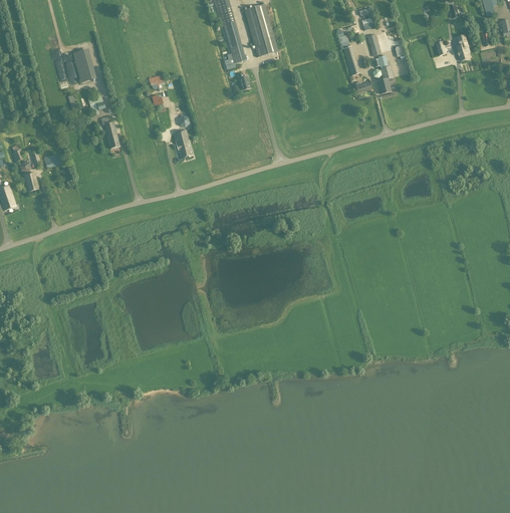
[(212,0),(220,25),(231,21),(224,0),(212,0)]
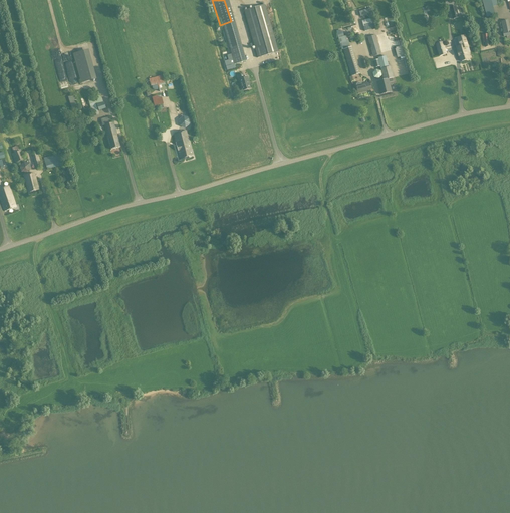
[(493,5),(491,0),(478,0),(483,17),(492,14),(489,6),(493,5)]
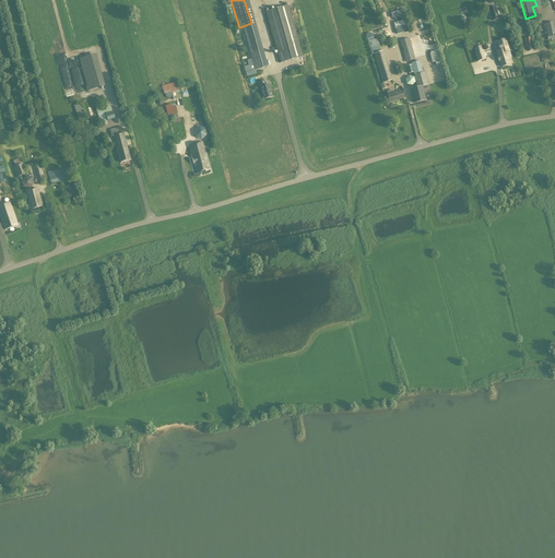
[(276,62),(298,56),(284,4),(261,11),(276,62)]
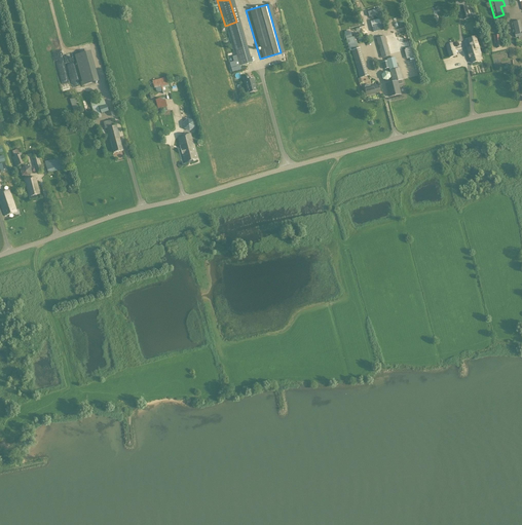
[(462,5),(456,7),(459,19),(465,16),(462,5)]
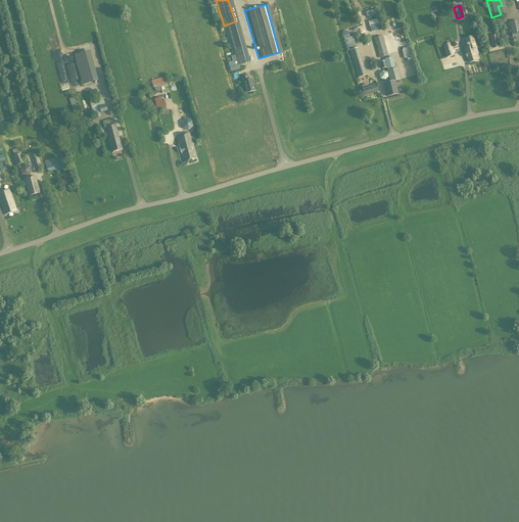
[(512,19),(506,21),(508,32),(509,37),(516,35),(515,31),(512,19)]
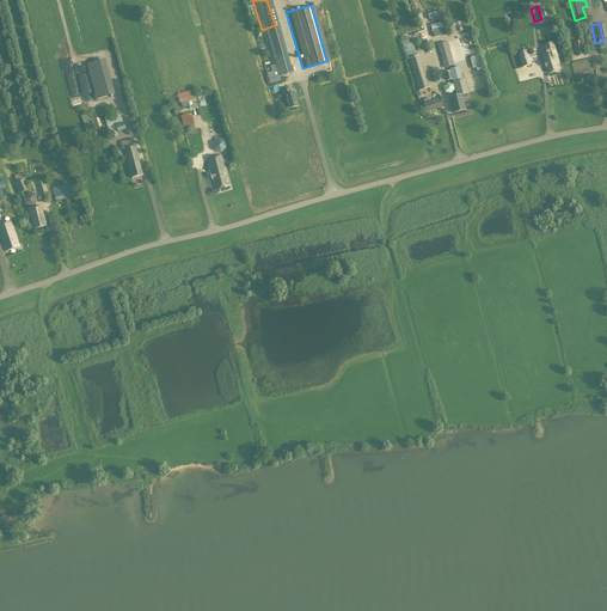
[(264,74),(259,75),(263,84),(275,79),(274,75),(288,73),(275,25),(261,30),(270,61),(261,65),(264,74)]
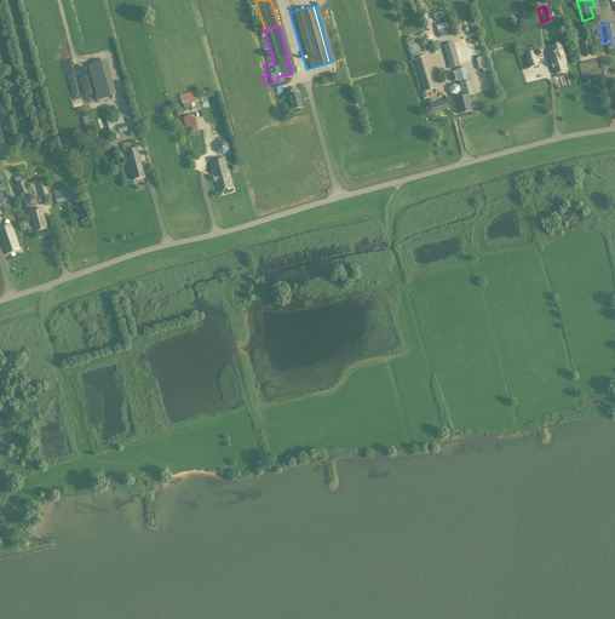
[(446,68),(454,64),(448,41),(438,44),(446,68)]
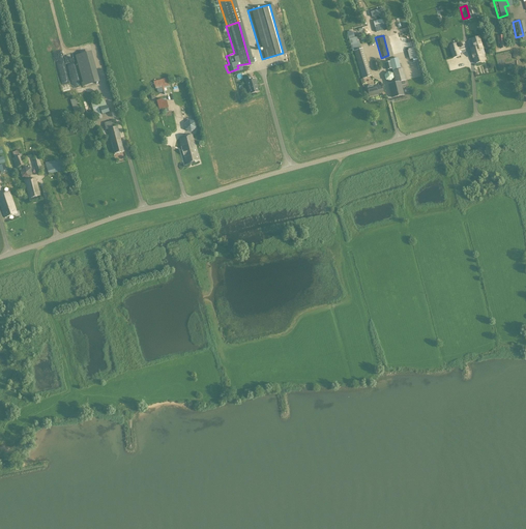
[(468,38),(471,47),(467,48),(468,53),(469,57),(470,57),(471,62),(479,60),(476,49),(479,48),(475,36),(468,38)]
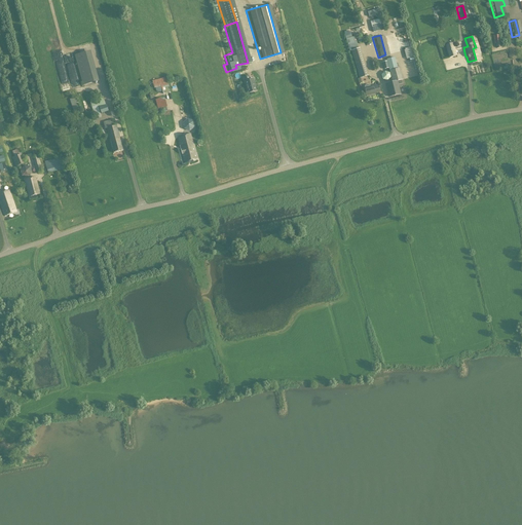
[(453,54),(449,42),(442,44),(446,57),(453,54)]
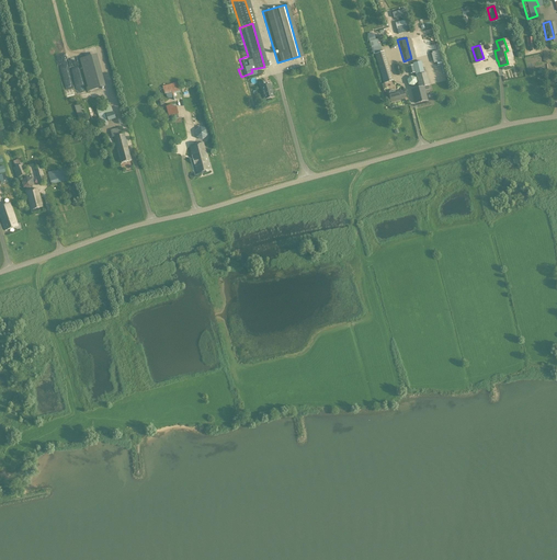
[(389,80),(379,50),(371,54),(379,82),(389,80)]
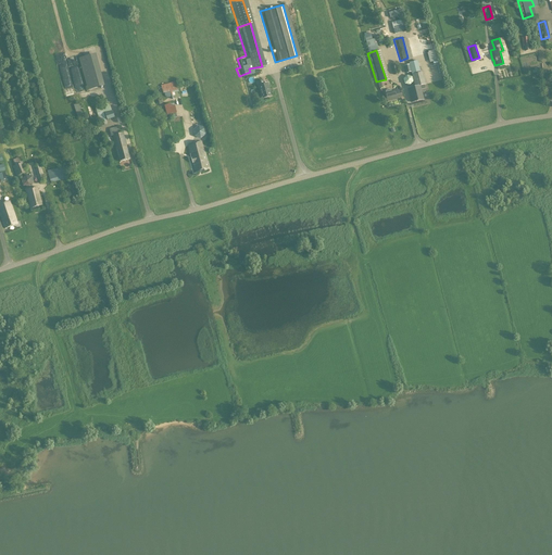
[(95,80),(87,54),(75,58),(84,89),(100,85),(98,79),(95,80)]
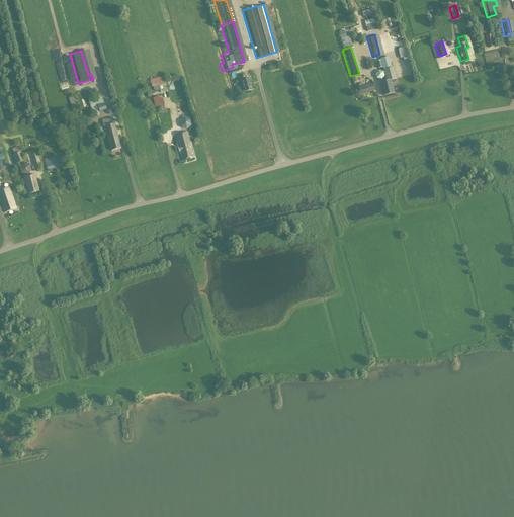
[(377,60),(372,61),(374,67),(378,66),(382,80),(376,82),(379,95),(391,92),(387,79),(393,78),(390,66),(388,67),(384,56),(376,58),(377,60)]
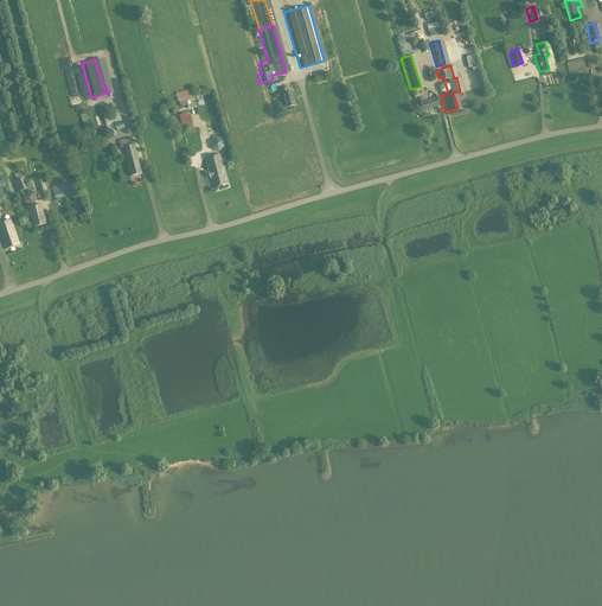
[(439,82),(435,85),(436,90),(442,93),(446,88),(444,83),(439,82)]
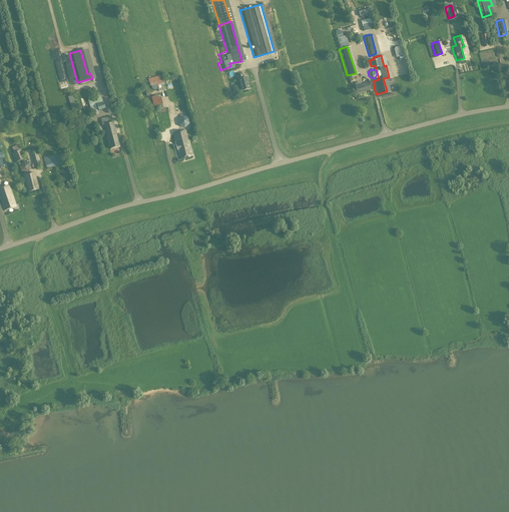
[(237,90),(245,87),(244,81),(243,76),(239,77),(238,73),(233,75),(234,79),(237,90)]
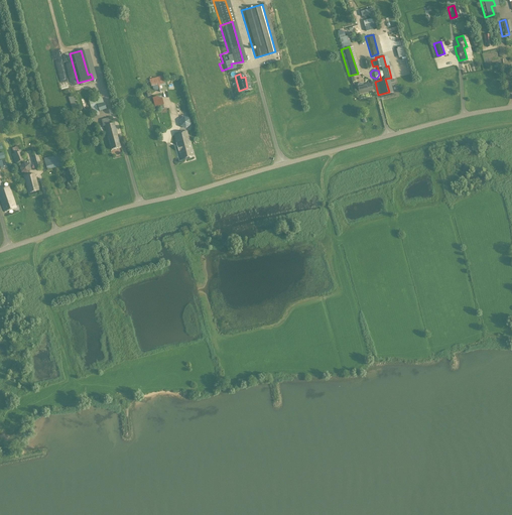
[(163,90),(159,75),(145,79),(147,86),(148,86),(149,89),(151,90),(155,89),(156,92),(163,90)]
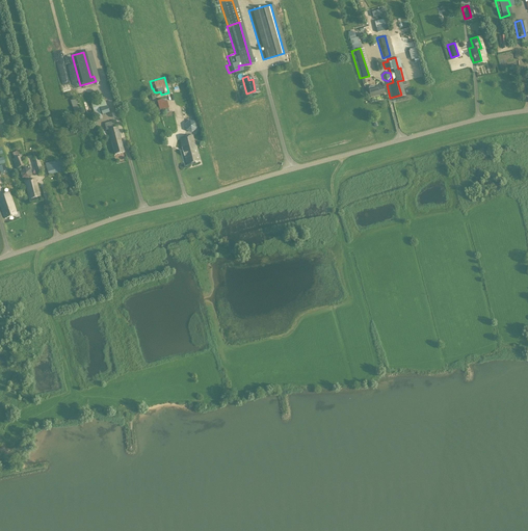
[(369,84),(366,85),(365,87),(365,89),(367,97),(376,95),(375,94),(380,91),(378,84),(373,86),(374,87),(371,87),(370,85),(369,84)]
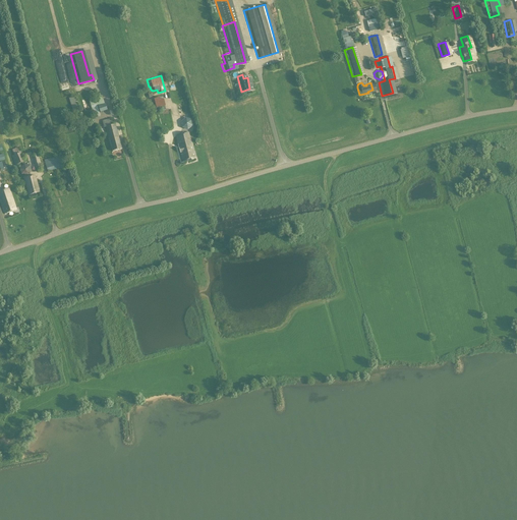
[(71,118),(76,116),(69,96),(64,98),(71,118)]
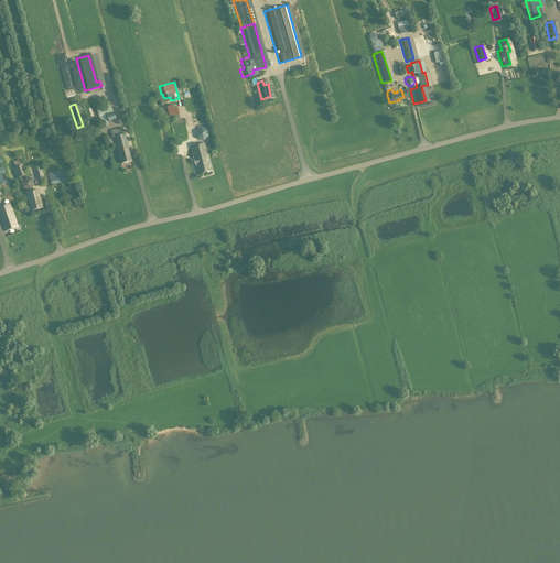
[(95,116),(101,115),(101,114),(109,112),(107,107),(105,105),(93,108),(95,116)]
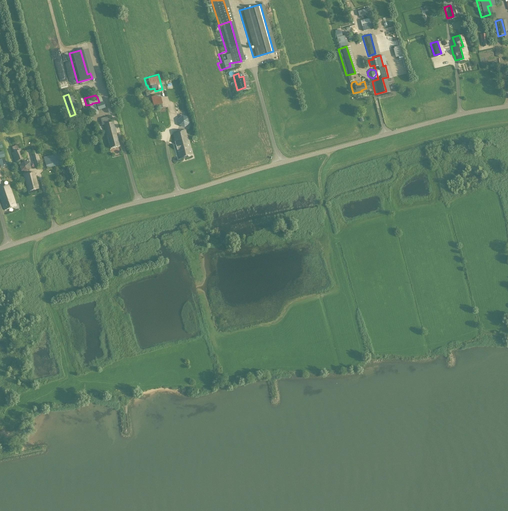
[(150,106),(158,103),(156,97),(154,97),(153,95),(147,96),(150,106)]
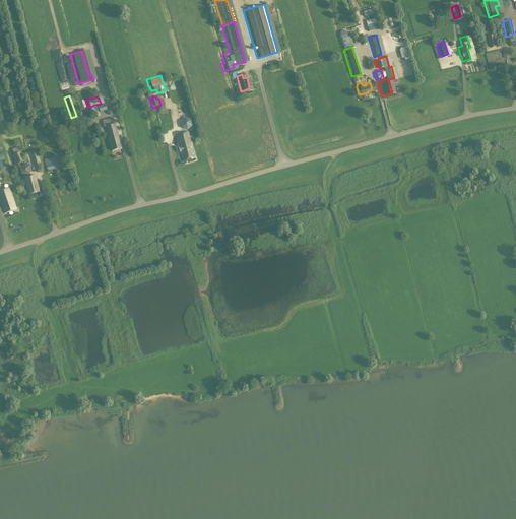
[(101,104),(93,105),(95,112),(103,109),(101,103),(101,104)]
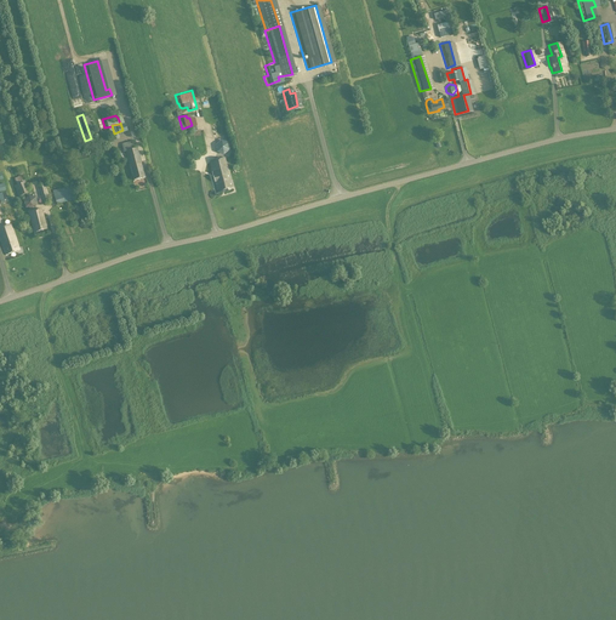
[(108,140),(114,137),(112,126),(104,128),(108,140)]
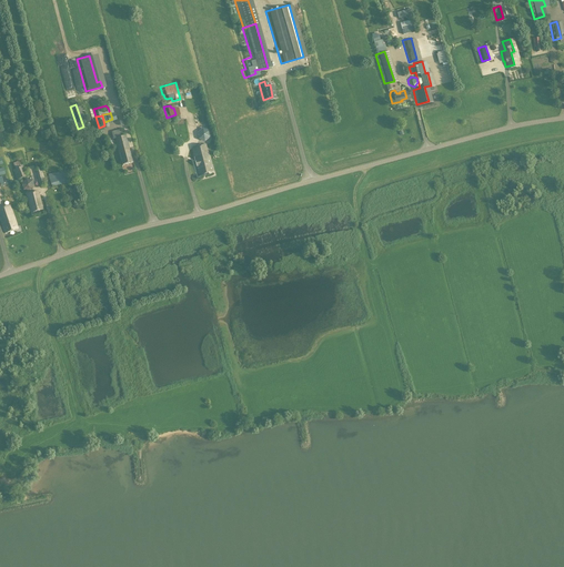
[(119,164),(129,162),(121,134),(119,135),(117,128),(107,131),(109,139),(111,138),(119,164)]
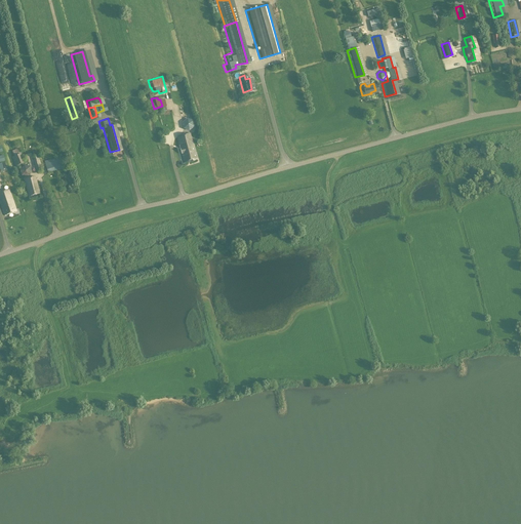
[(185,129),(190,126),(189,120),(183,118),(178,122),(179,127),(185,129)]
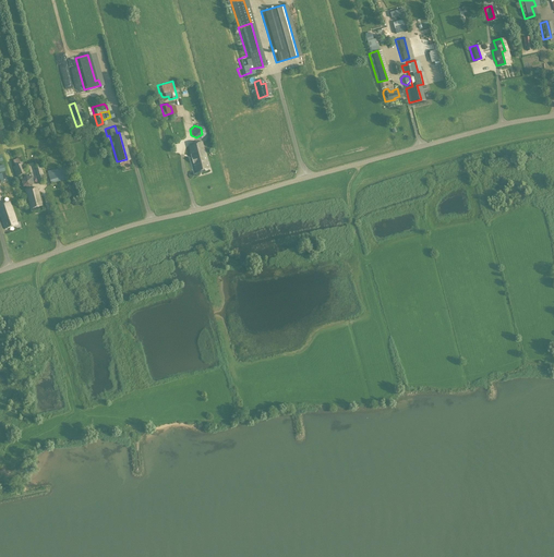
[(191,171),(205,167),(197,141),(184,145),(187,154),(191,171)]
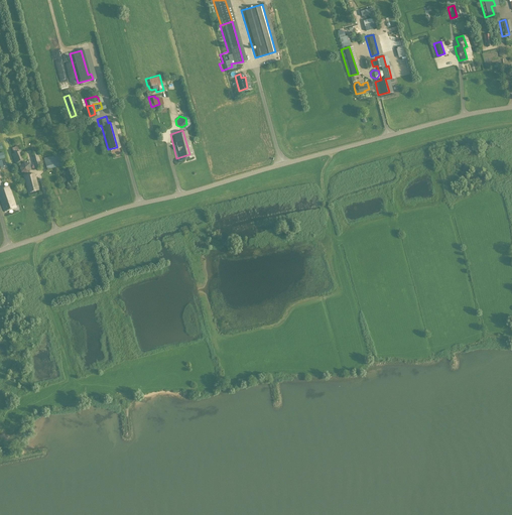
[(16,150),(10,153),(8,153),(11,162),(19,159),(16,150)]
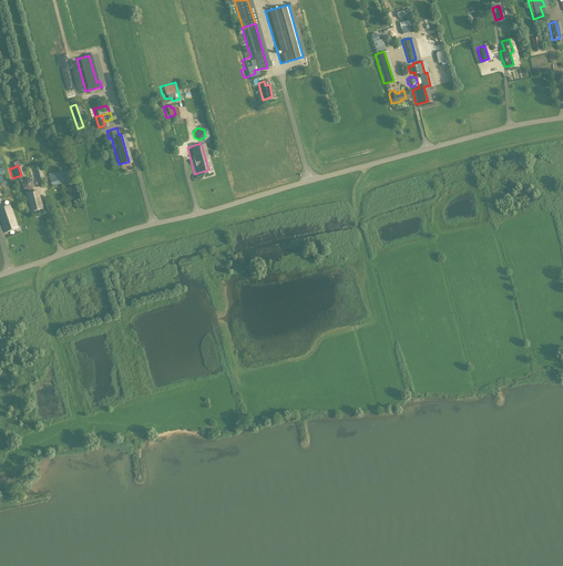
[(36,184),(41,182),(37,168),(31,170),(36,184)]
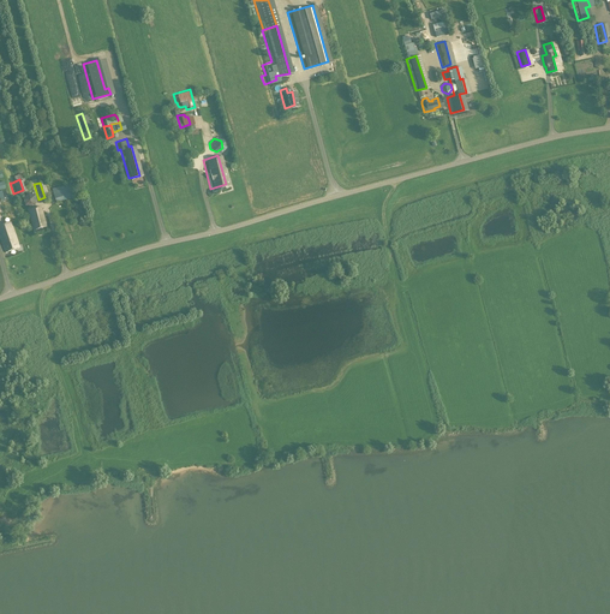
[(66,184),(48,189),(52,202),(70,197),(66,184)]
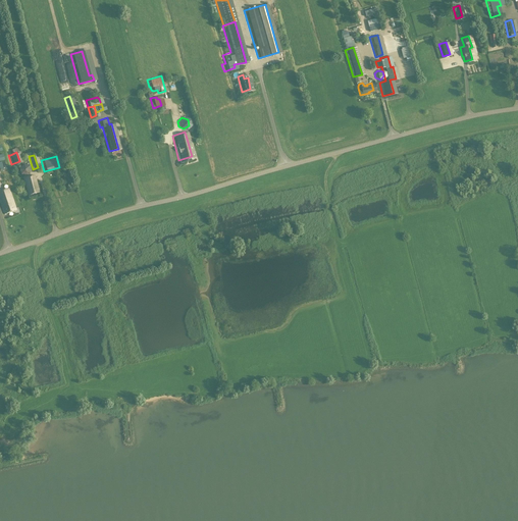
[(20,163),(16,167),(17,173),(23,174),(28,170),(26,165),(20,163)]
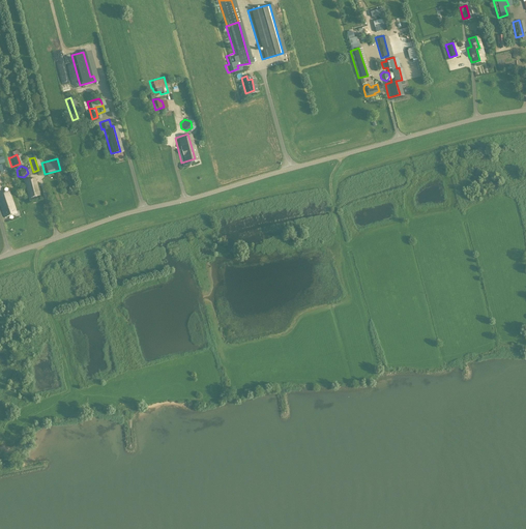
[(26,198),(36,195),(31,178),(21,180),(26,198)]
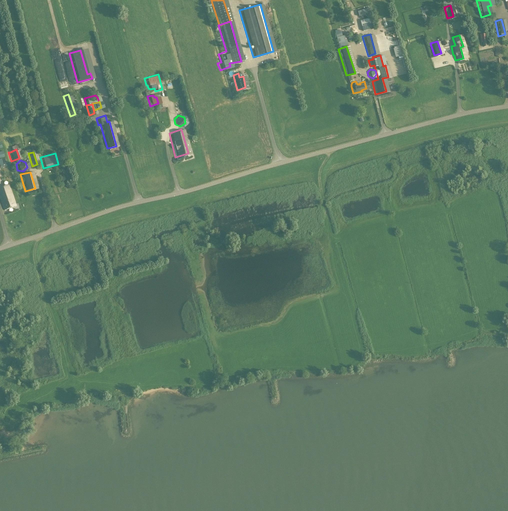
[(0,210),(12,206),(5,184),(0,186),(0,210)]
